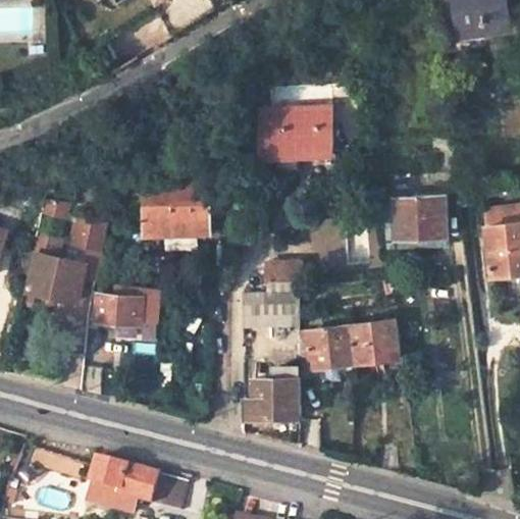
[(486,33),(512,30),(507,0),(456,0),(460,29),(485,27),(486,33)]
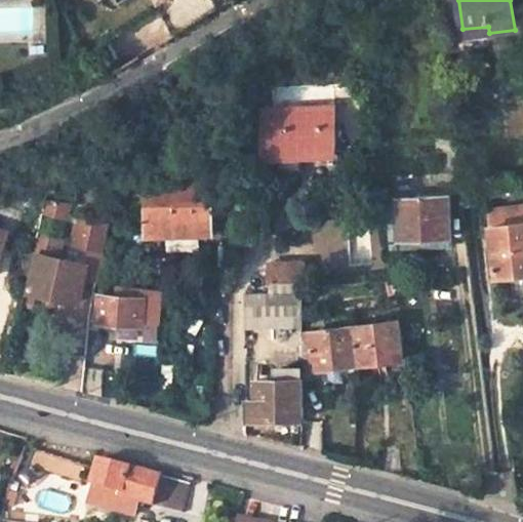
[(296,151),(334,150),(332,106),(260,109),(263,146),(295,145),(296,151)]
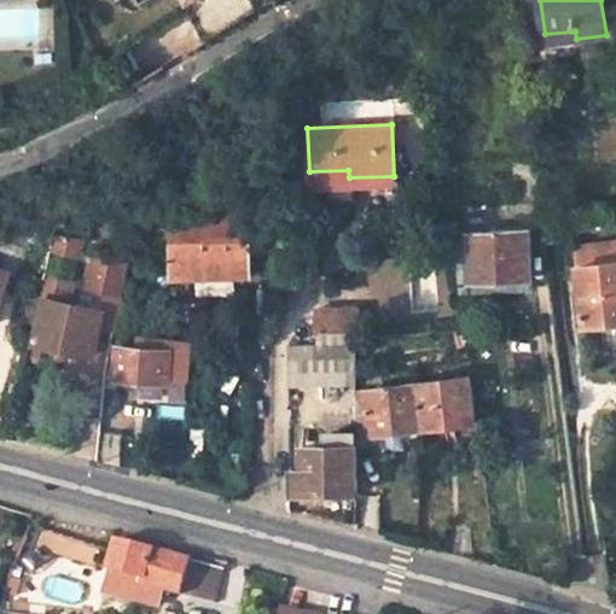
[(251,273),(248,203),(170,204),(173,274),(251,273)]
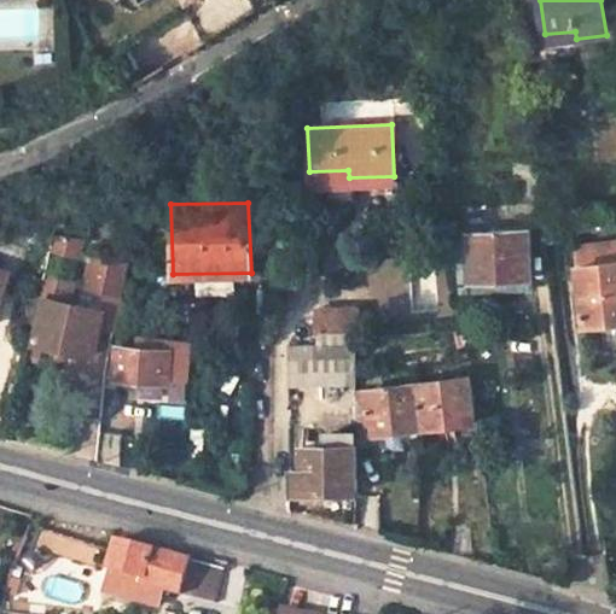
[(505,290),(528,287),(519,226),(465,232),(470,280),(503,278),(505,290)]
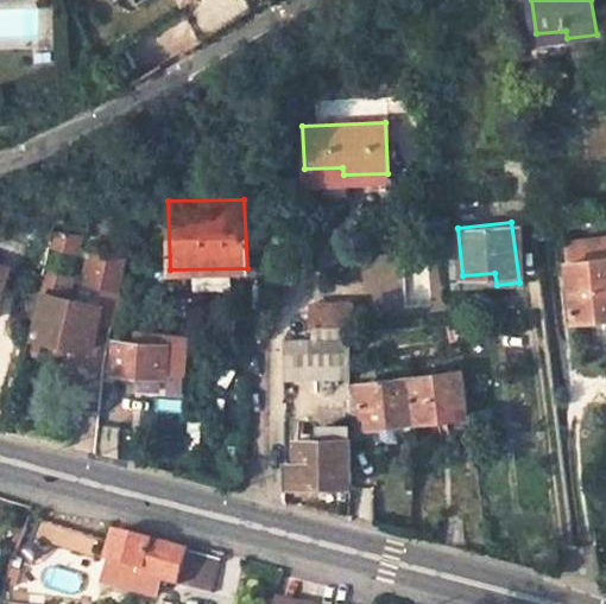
[(0,261),(1,261),(7,236),(44,242),(45,230),(0,224),(0,261)]
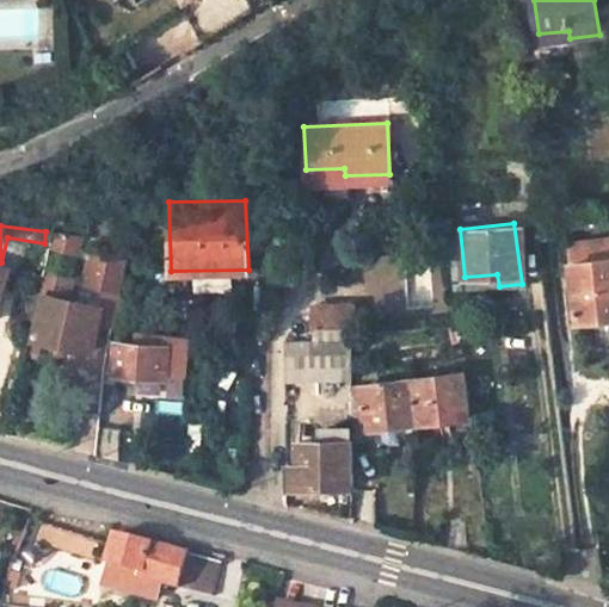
[(499,286),(497,274),(465,277),(460,229),(446,230),(453,291),(499,286)]
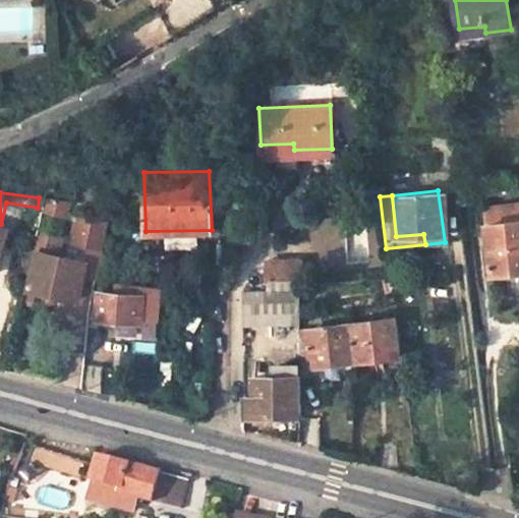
[(518,207),(483,212),(492,277),(518,273),(518,207)]
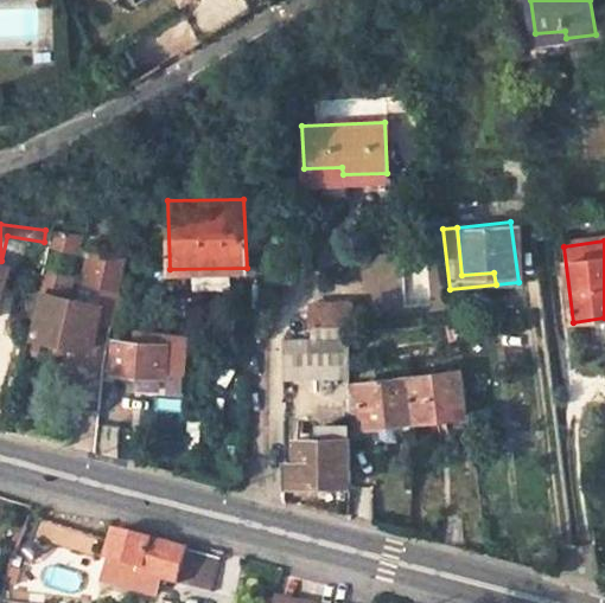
[(126,265),(90,257),(84,281),(119,290),(126,265)]
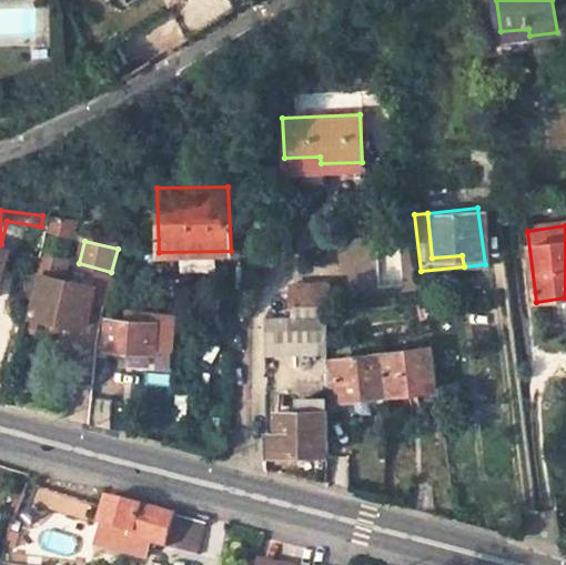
[(51,258),(36,254),(32,272),(39,274),(30,314),(47,319),(46,326),(56,329),(58,321),(78,326),(87,285),(48,276),(51,258)]
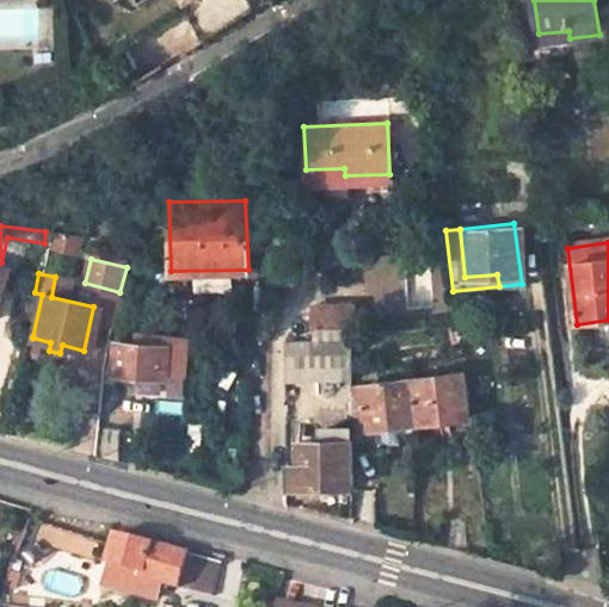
[(354,308),(309,309),(309,330),(354,329),(354,308)]
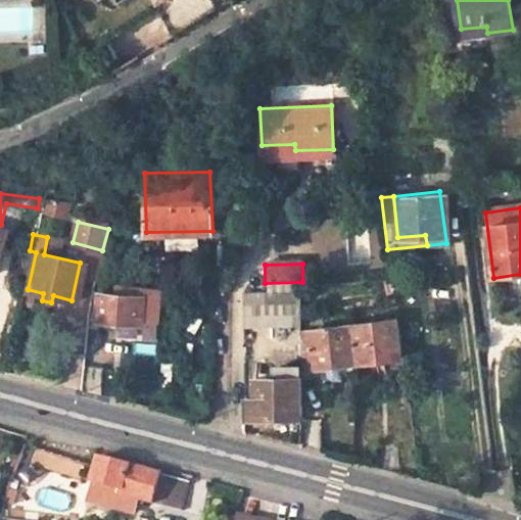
[(99,293),(96,319),(140,323),(143,297),(99,293)]
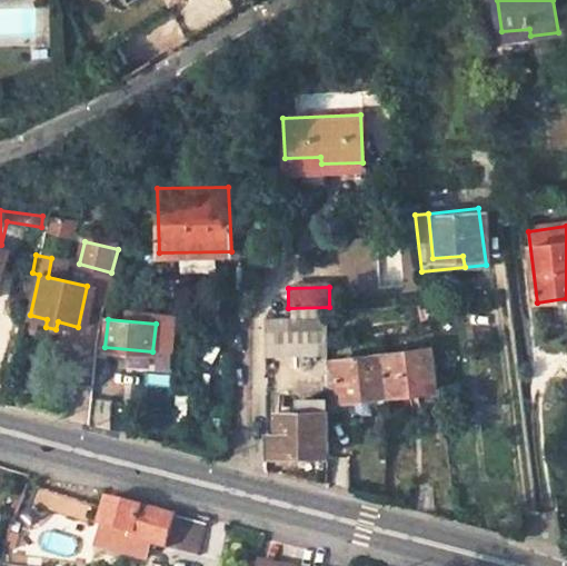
[(321,319),(288,320),(265,320),(265,356),(322,357),(321,319)]
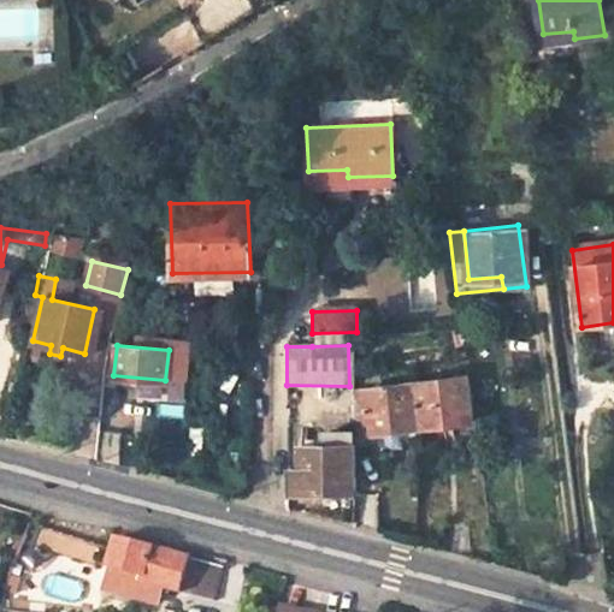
[(467,379),(411,386),(417,427),(473,420),(467,379)]
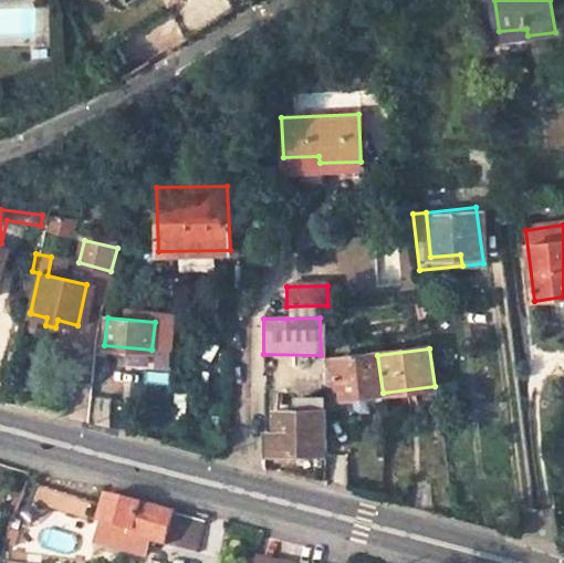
[(383,393),(377,355),(321,362),(322,400),(383,393)]
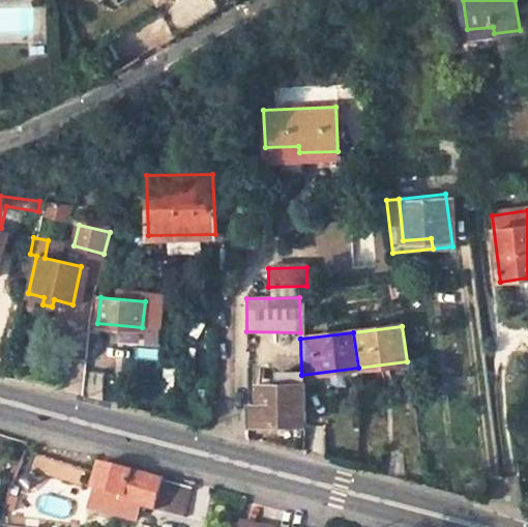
[(301,383),(259,382),(258,403),(245,403),(244,422),(303,423),(301,383)]
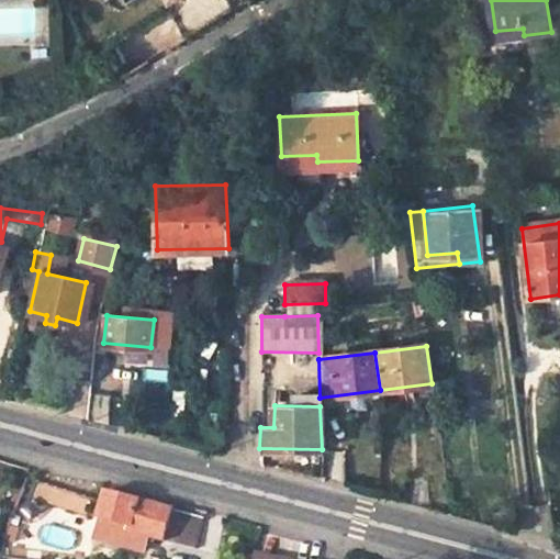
[(164,509),(107,493),(101,516),(133,525),(132,530),(148,535),(189,545),(197,516),(164,509)]
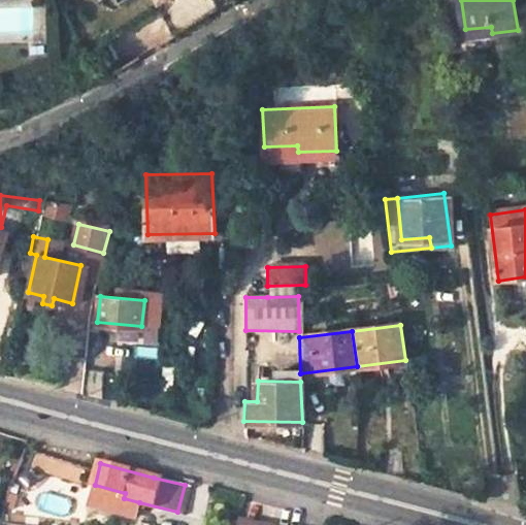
[(95,485),(92,496),(137,509),(139,502),(124,498),(125,493),(95,485)]
